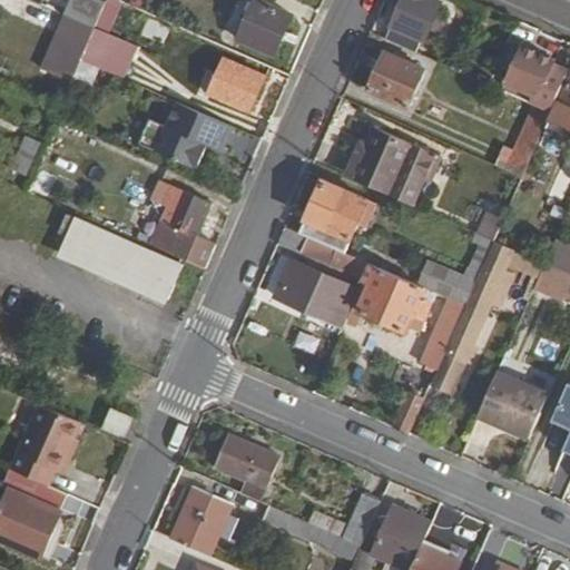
[(252,11),(239,40),(273,56),(292,15),(259,0),(257,0),(255,5),(249,1),(245,9),(252,11)]
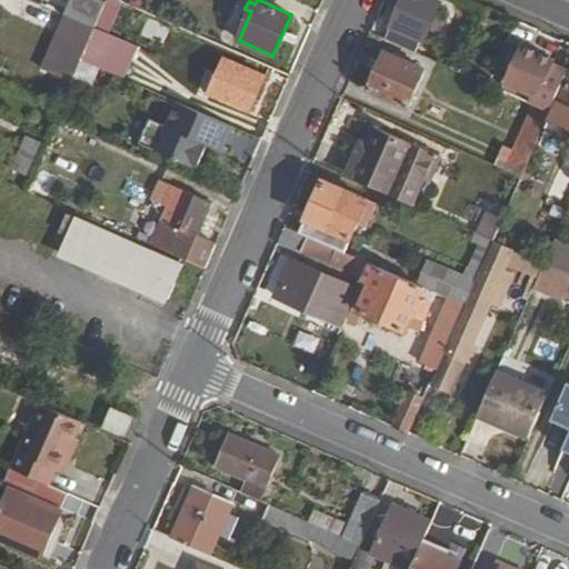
[(435,0),(400,0),(385,38),(412,50),(418,38),(423,41),(433,19),(440,21),(442,16),(436,13),(440,2),(435,0)]
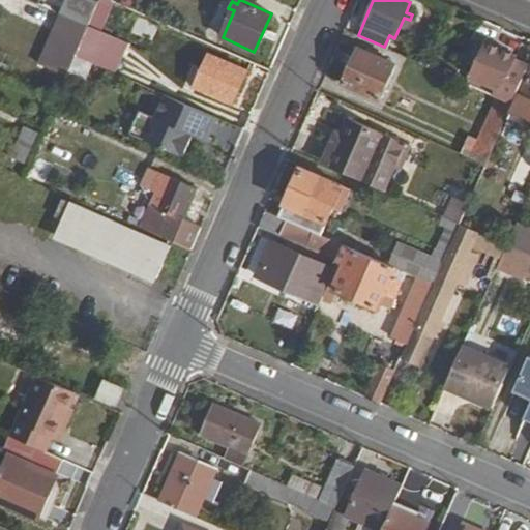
[(89,24),(64,13),(57,30),(66,34),(53,67),(68,74),(76,55),(89,24)]
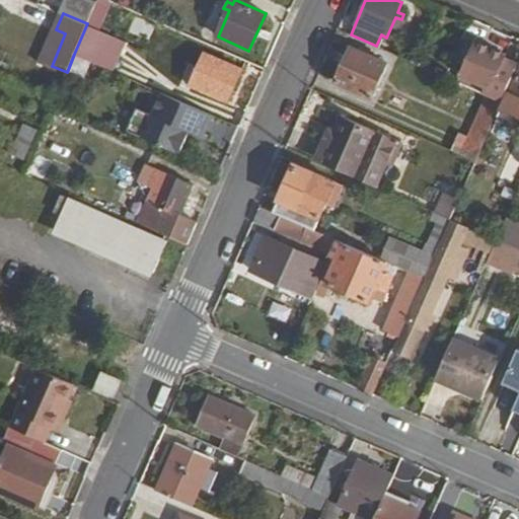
[(87,23),(74,54),(92,61),(96,64),(109,33),(87,23)]
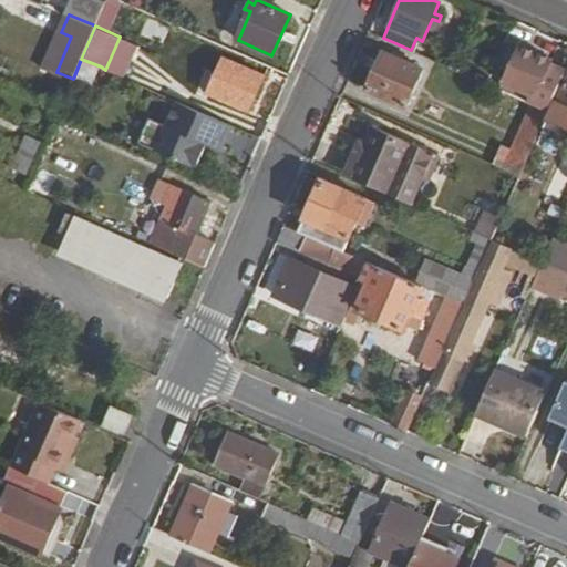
[(71,37),(61,32),(45,68),(57,72),(71,37)]
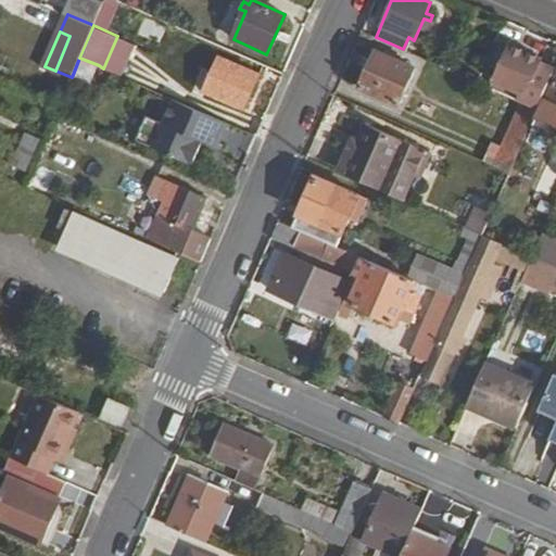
[(510,45),(497,77),(528,90),(539,63),(542,58),(510,45)]
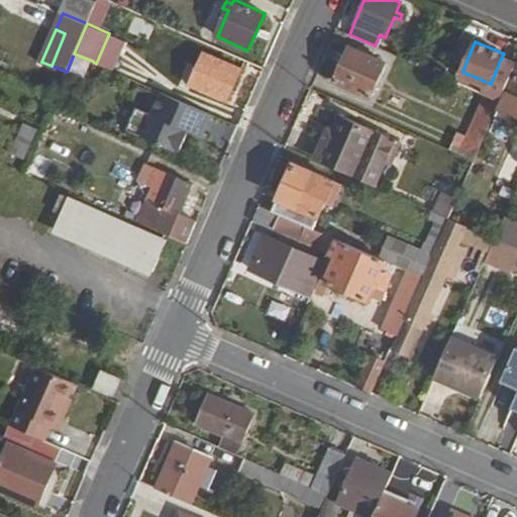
[(350,46),(336,79),(357,88),(372,56),(350,46)]
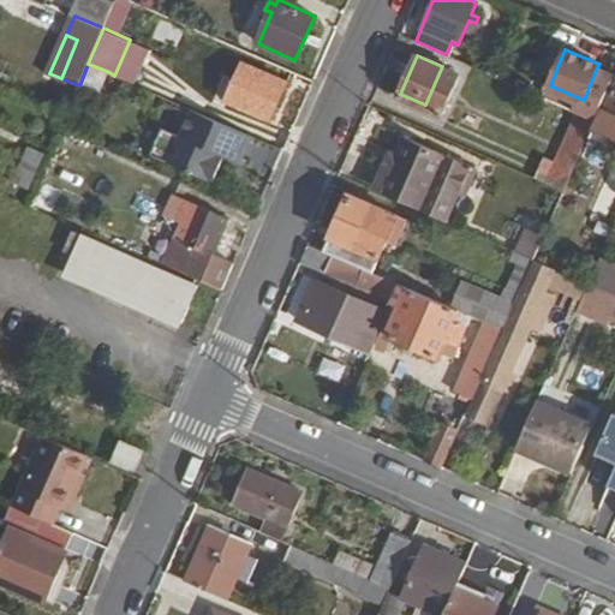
[(243,61),(226,100),(269,119),(286,81),(243,61)]
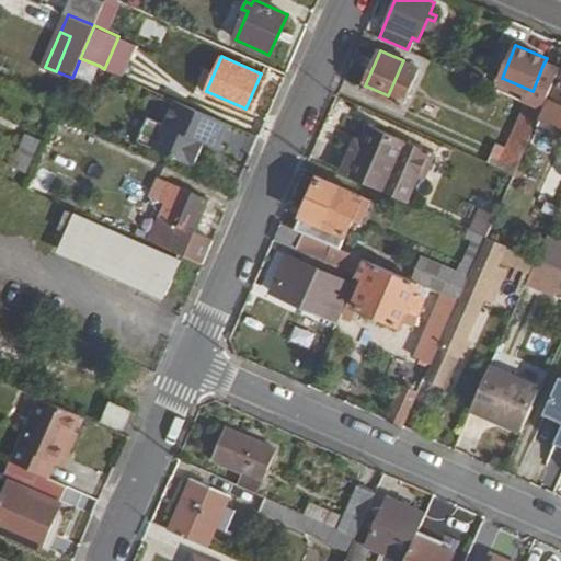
[(72,78),(71,80),(90,89),(95,77),(100,66),(80,58),(72,78)]
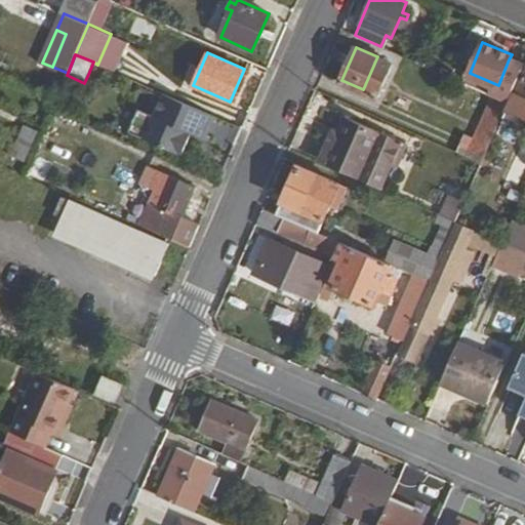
[(498,85),(493,84),(488,94),(493,96),(508,103),(513,90),(524,66),(509,59),(498,85)]
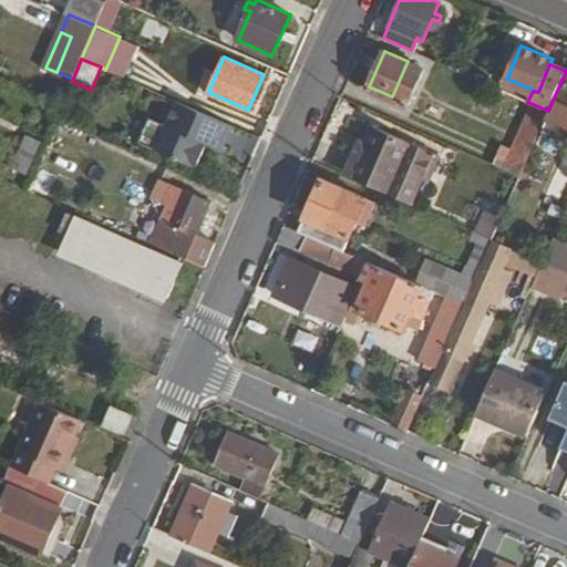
[(566,80),(558,100),(554,98),(548,111),(535,143),(539,145),(547,127),(557,132),(566,114),(560,112),(565,103),(566,103),(566,80)]
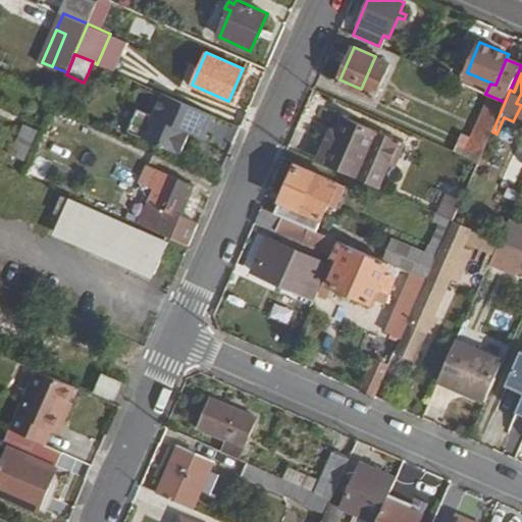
[(204,138),(214,115),(164,94),(155,115),(140,108),(129,132),(183,154),(192,133),(204,138)]
